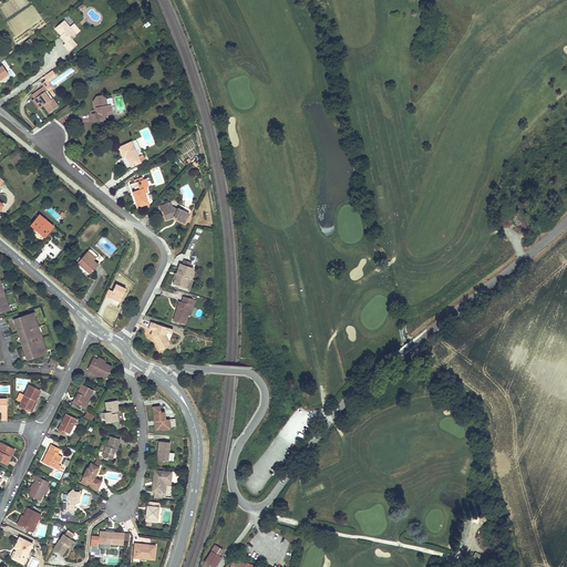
[(61,35),(66,42),(65,43),(63,44),(69,51),(76,44),(71,39),(76,34),(70,28),(64,20),(55,28),(61,35)]
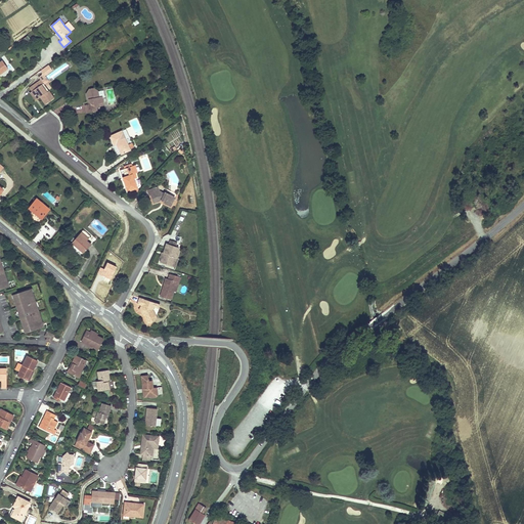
[(69,23),(64,26),(71,32),(74,29),(69,23)]
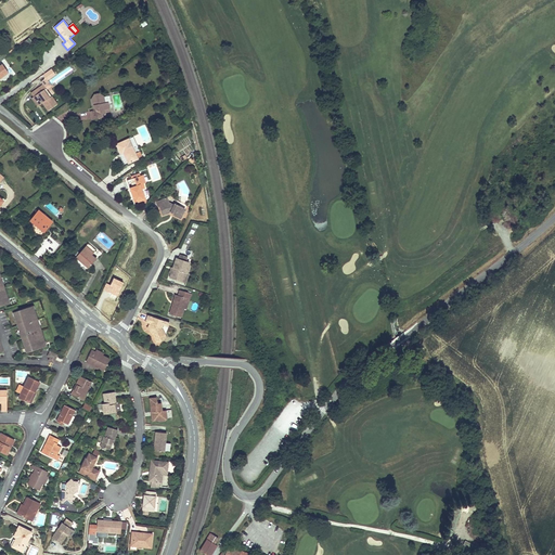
[(71,66),(48,80),(51,85),(74,72),(71,66)]
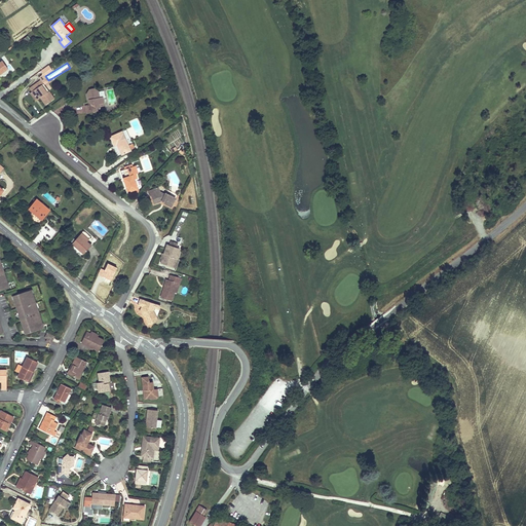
[(46,82),(48,80),(45,76),(52,70),(47,65),(38,72),(46,82)]
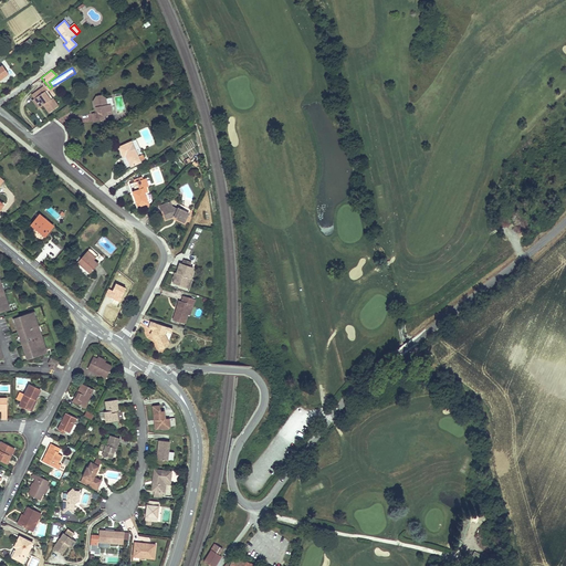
[(37,96),(34,98),(40,107),(43,105),(49,113),(59,106),(53,97),(50,100),(44,92),(48,90),(44,86),(41,88),(40,85),(34,90),(35,92),(34,93),(37,96)]
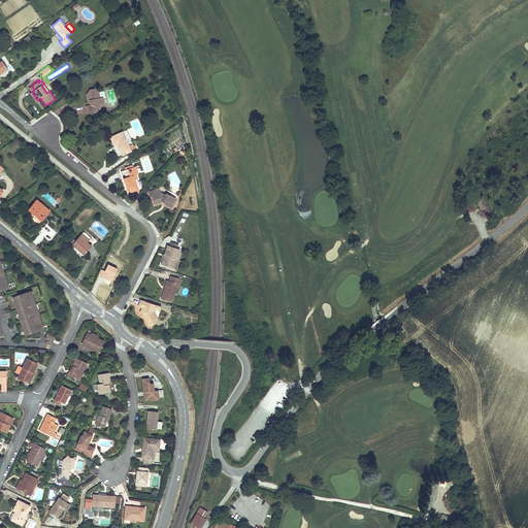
[(104,91),(99,92),(94,89),(90,90),(87,94),(88,99),(89,99),(90,103),(89,104),(89,105),(86,105),(87,113),(98,111),(97,107),(99,104),(104,103),(103,97),(105,97),(104,91)]
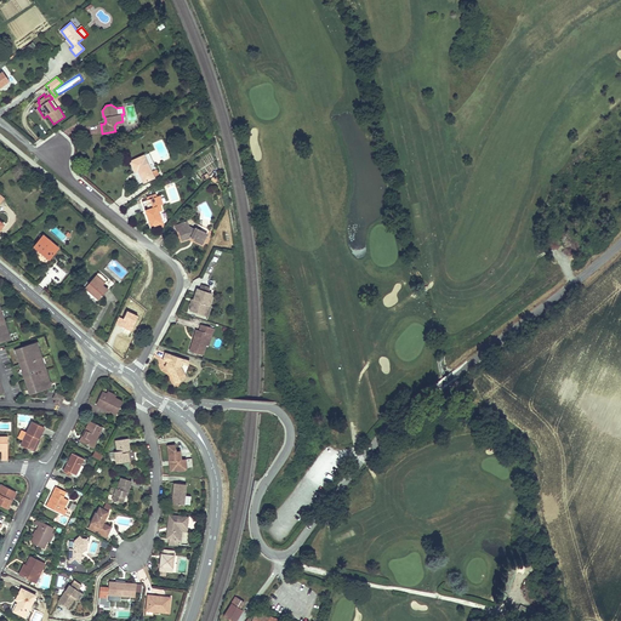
[(149,153),(143,155),(152,171),(157,169),(149,153)]
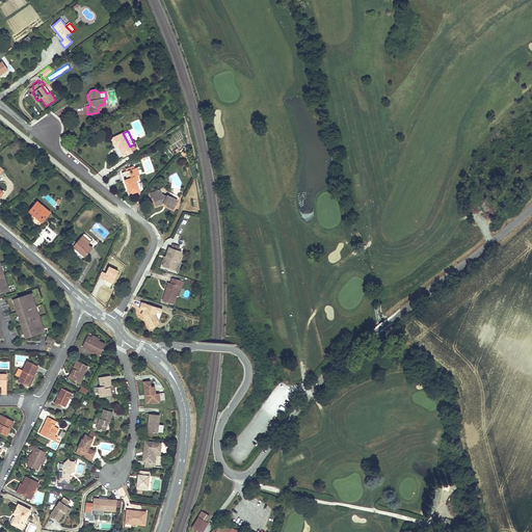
[(120,148),(123,156),(132,152),(130,147),(123,133),(112,137),(117,147),(120,145),(121,148),(120,148)]
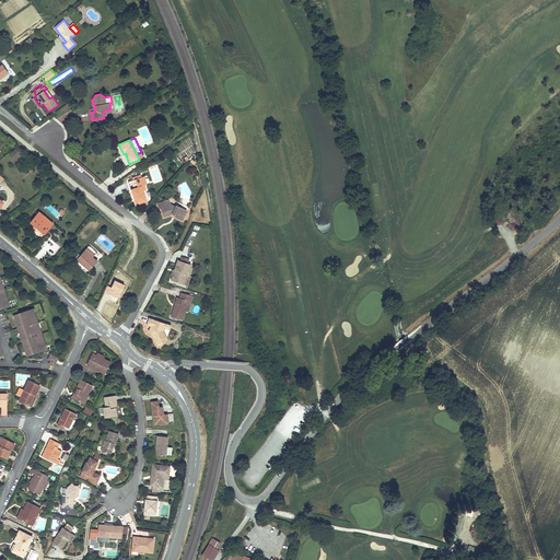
[(127,155),(126,153),(124,154),(118,144),(117,146),(127,166),(129,164),(126,155),(127,155)]
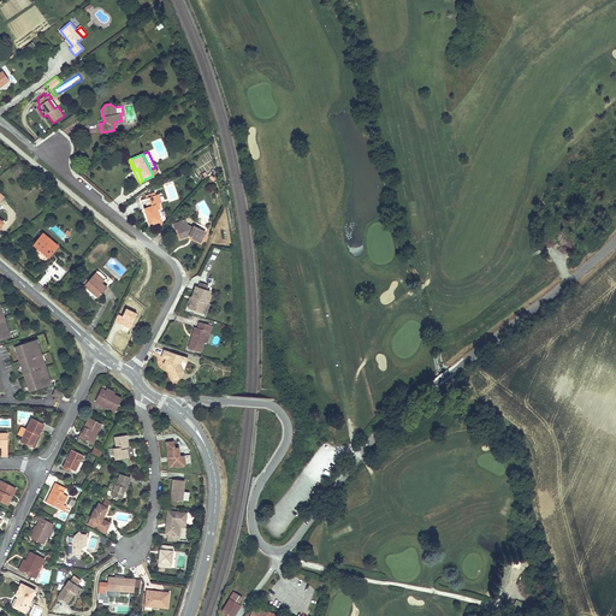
[(146,199),(141,200),(150,225),(161,221),(158,211),(160,209),(159,203),(158,200),(155,195),(155,193),(152,194),(152,196),(149,197),(146,199)]
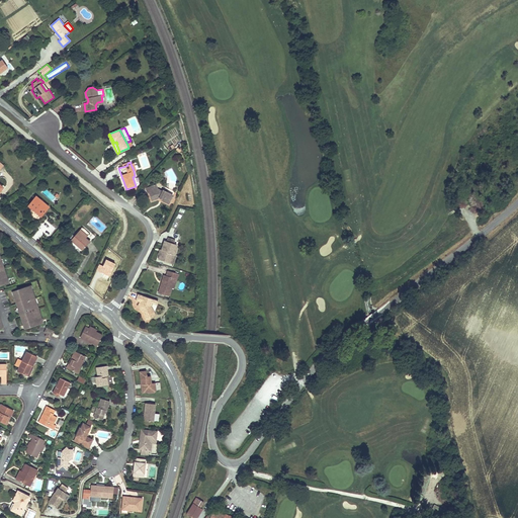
[(162,191),(157,189),(156,185),(146,188),(148,192),(149,192),(152,200),(159,198),(163,199),(163,200),(169,203),(173,195),(163,190),(162,191)]
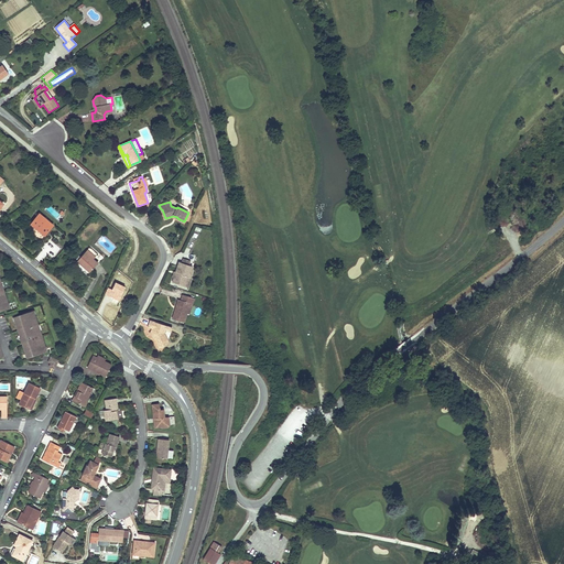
[(45,236),(53,225),(40,214),(31,224),(45,236)]
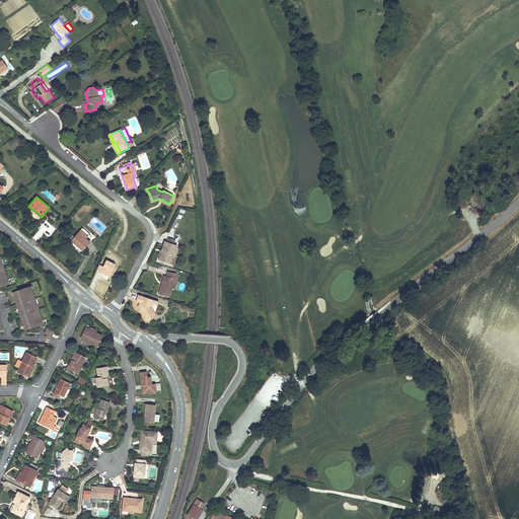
[(89,234),(82,227),(71,240),(83,250),(90,242),(85,238),(89,234)]
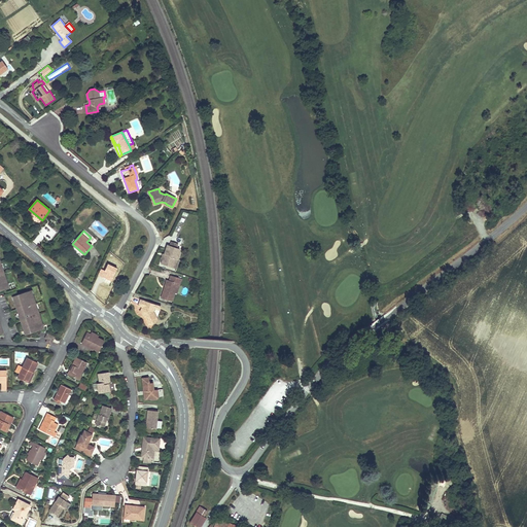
[(170,245),(167,245),(163,259),(162,264),(173,268),(176,258),(178,258),(180,252),(179,249),(177,248),(170,245)]
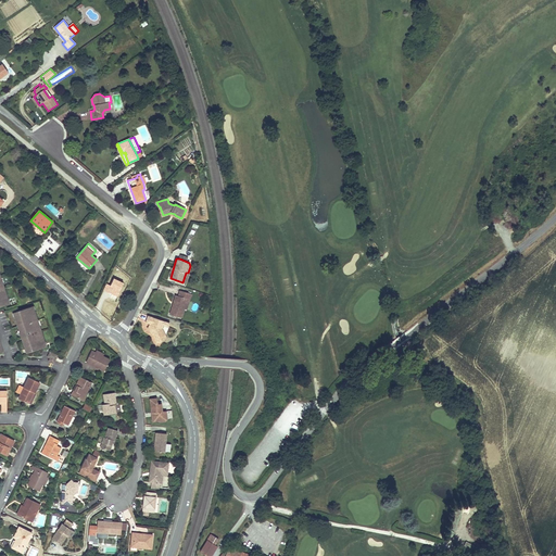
[(175,299),(174,303),(175,303),(174,305),(173,304),(171,314),(181,318),(184,310),(187,299),(189,300),(191,294),(180,291),(177,300),(175,299)]
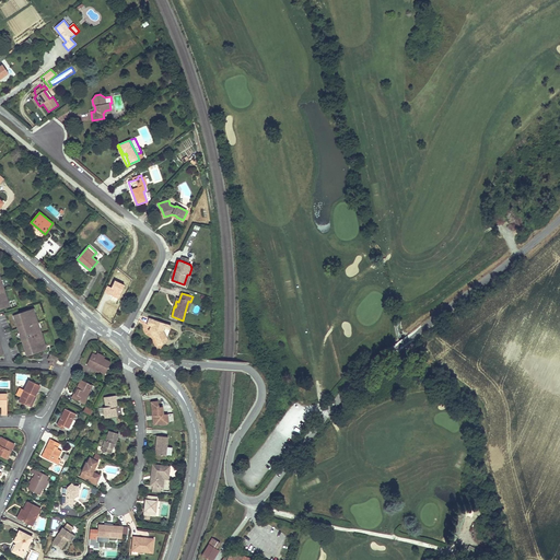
[(28,310),(15,314),(16,318),(14,319),(18,330),(19,330),(20,333),(22,338),(22,340),(22,341),(25,352),(28,351),(30,354),(43,350),(42,346),(45,346),(41,334),(39,335),(38,329),(36,324),(37,324),(33,313),(31,314),(28,310)]
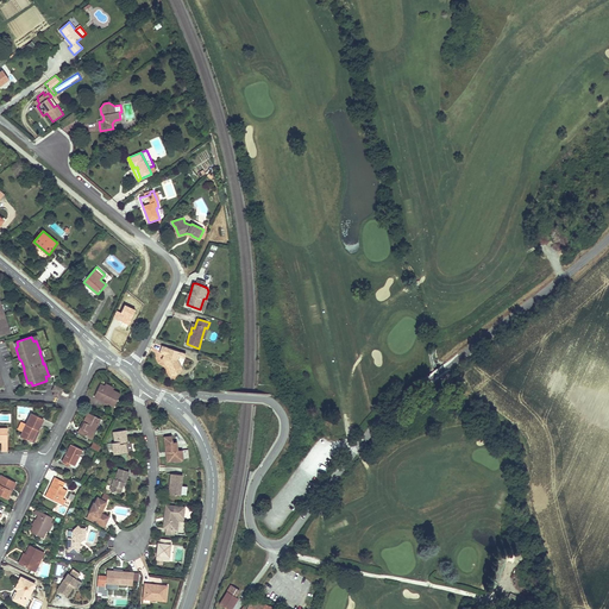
[(180,352),(162,345),(159,353),(163,355),(165,355),(163,360),(164,360),(165,363),(167,363),(168,364),(165,364),(171,377),(183,371),(177,359),(179,356),(180,352)]
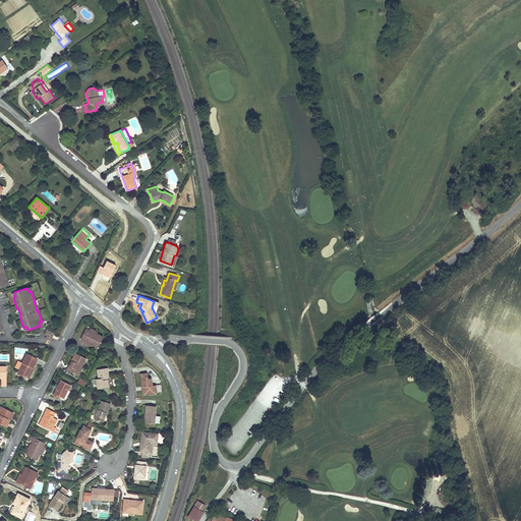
[(85,329),(80,339),(88,343),(89,342),(92,343),(91,344),(98,347),(103,337),(97,334),(90,331),(85,329)]
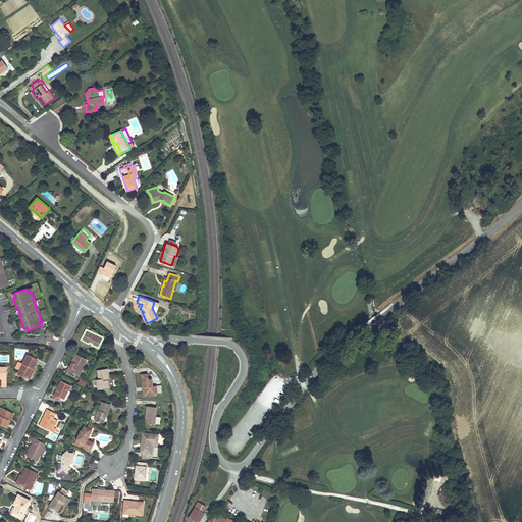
[(37,359),(28,354),(22,363),(18,361),(15,368),(19,370),(17,374),(27,378),(31,370),(30,369),(31,368),(33,369),(37,359)]
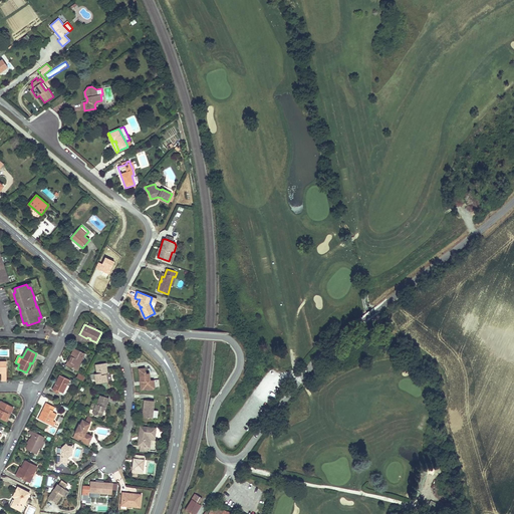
[(87,354),(74,348),(70,356),(71,356),(67,365),(77,370),(80,364),(79,364),(82,357),(85,358),(87,354)]
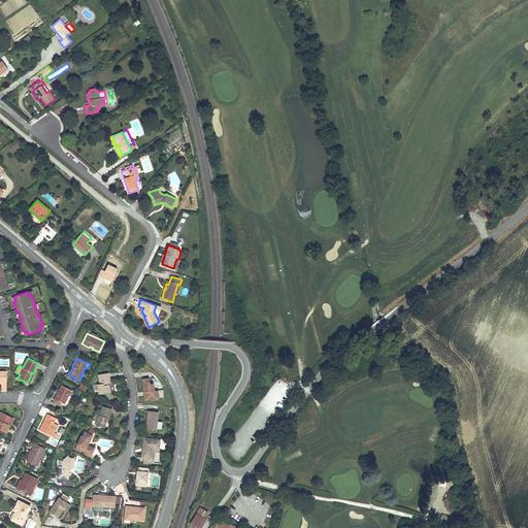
[(99,394),(110,392),(109,385),(107,385),(107,383),(108,383),(110,383),(109,373),(98,374),(100,384),(98,384),(99,394)]
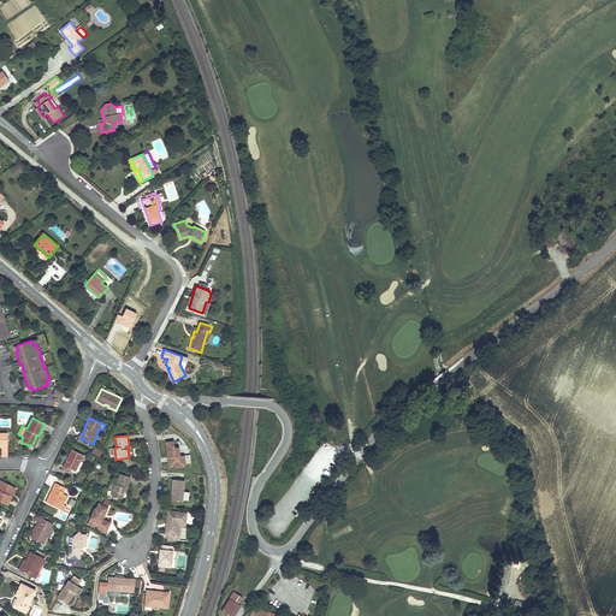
[(179,456),(179,448),(175,448),(173,442),(166,442),(167,458),(169,457),(170,461),(169,461),(169,467),(175,466),(177,468),(183,467),(185,463),(184,456),(179,456)]
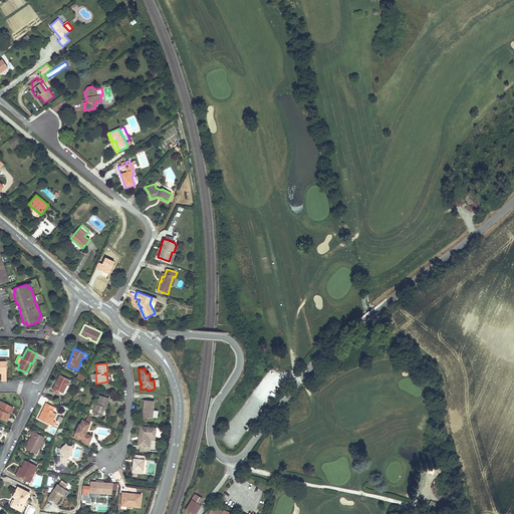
[(59,374),(53,389),(59,392),(62,393),(69,379),(59,374)]
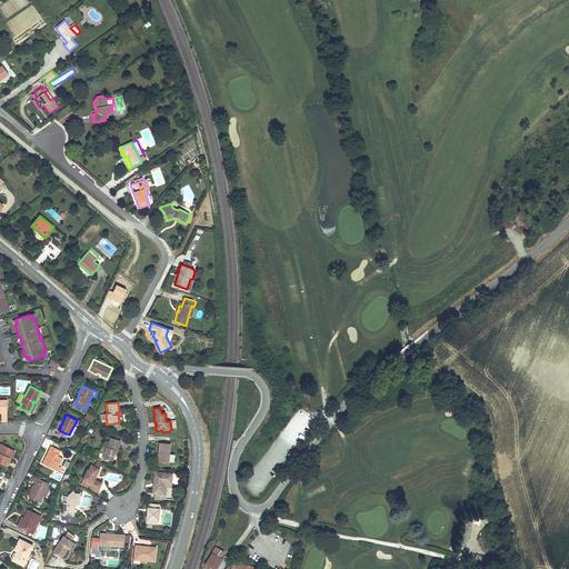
[(117,451),(120,440),(110,438),(108,448),(106,447),(103,458),(112,461),(115,452),(116,450),(117,451)]
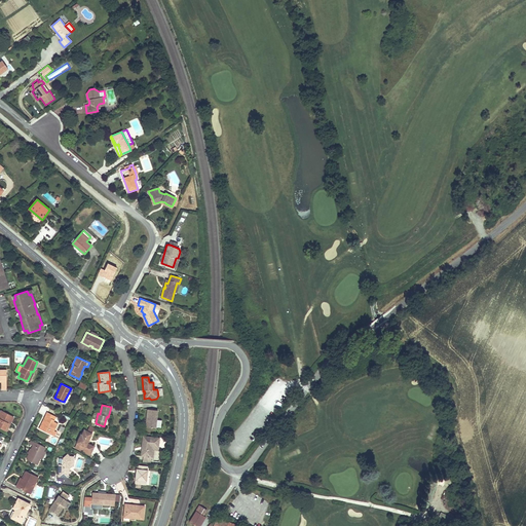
[(146,427),(156,428),(157,410),(147,409),(146,427)]
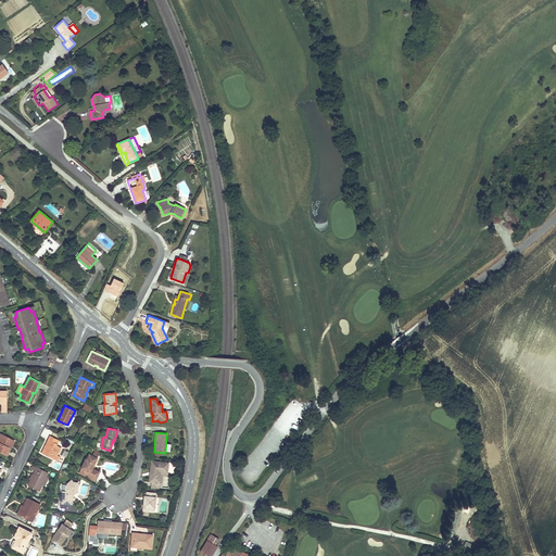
[(0,452),(4,454),(7,450),(9,451),(14,441),(1,433),(0,436),(0,452)]
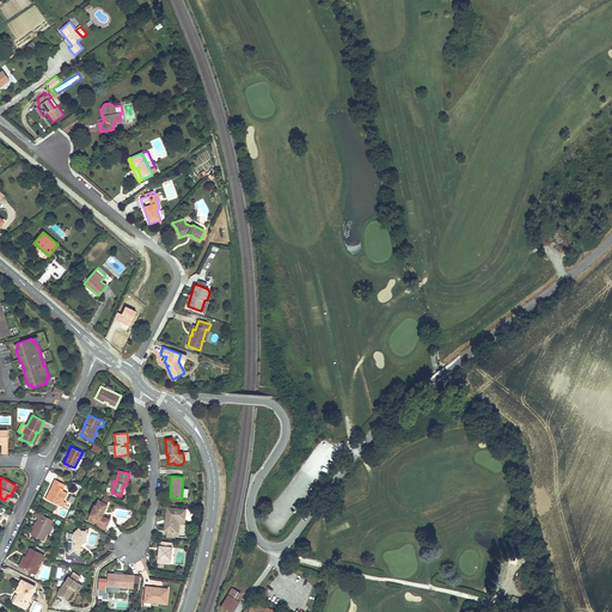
[(65,484),(55,479),(46,499),(61,506),(63,501),(67,493),(61,489),(62,488),(62,489),(65,484)]
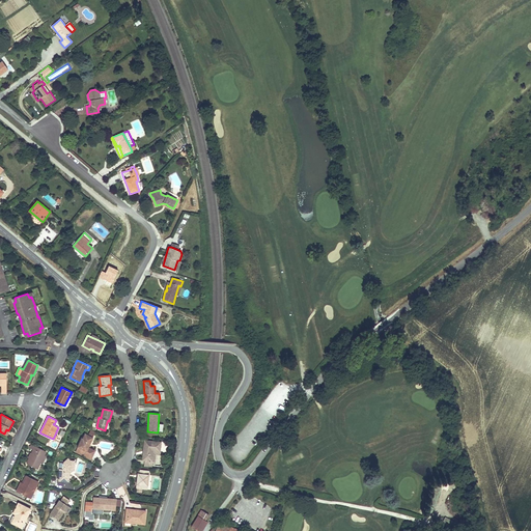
[(91,458),(94,451),(88,448),(92,438),(95,432),(90,429),(88,436),(85,435),(83,440),(82,439),(78,447),(81,449),(84,450),(82,453),(84,454),(91,458)]
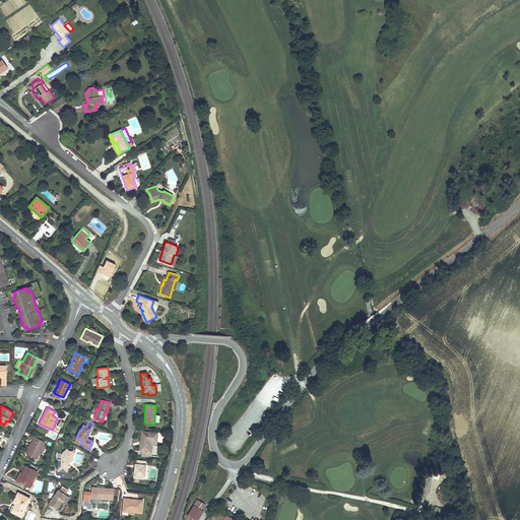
[(157,433),(141,432),(139,451),(142,451),(141,457),(148,457),(149,452),(150,442),(156,443),(157,433)]
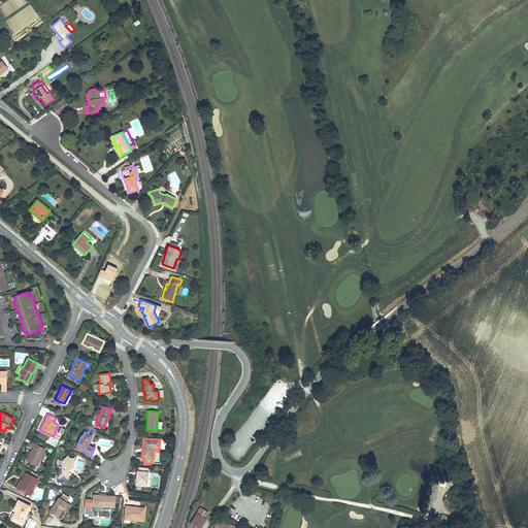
[(43,453),(45,449),(35,443),(33,447),(31,451),(32,452),(31,455),(30,454),(26,461),(37,466),(40,460),(43,453)]
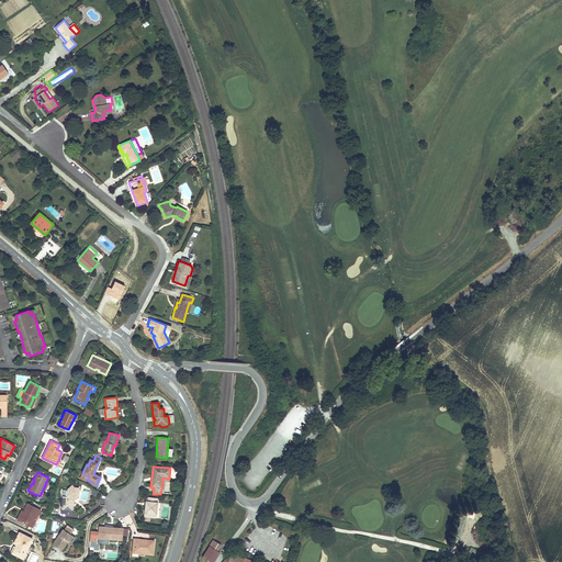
[(78,498),(79,489),(74,487),(72,485),(67,490),(62,490),(60,496),(63,496),(63,508),(72,509),(74,499),(75,498),(78,498)]
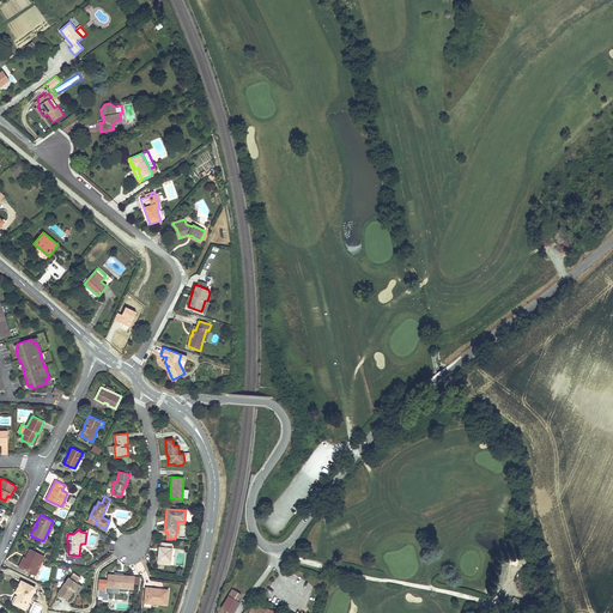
[(173,544),(159,542),(157,564),(170,565),(173,544)]
